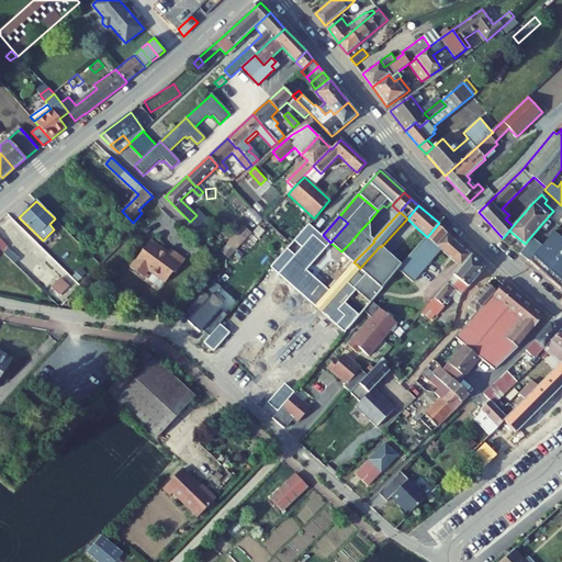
[(370,221),(361,229),(371,238),(370,221)]
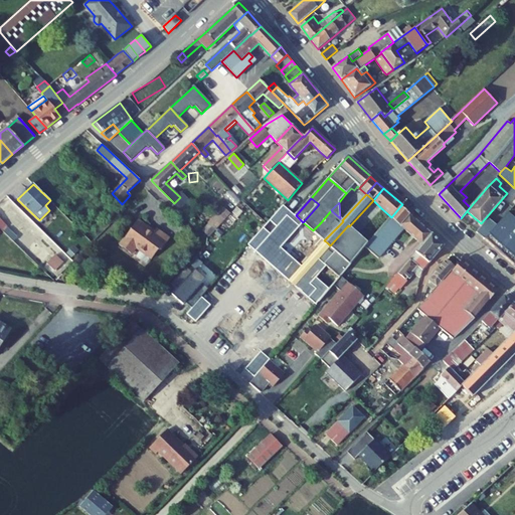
[(283,205),(270,220),(277,226),(270,234),(263,228),(248,244),(255,250),(289,280),(301,267),(287,252),(280,247),(283,244),(299,226),(303,222),(283,205)]
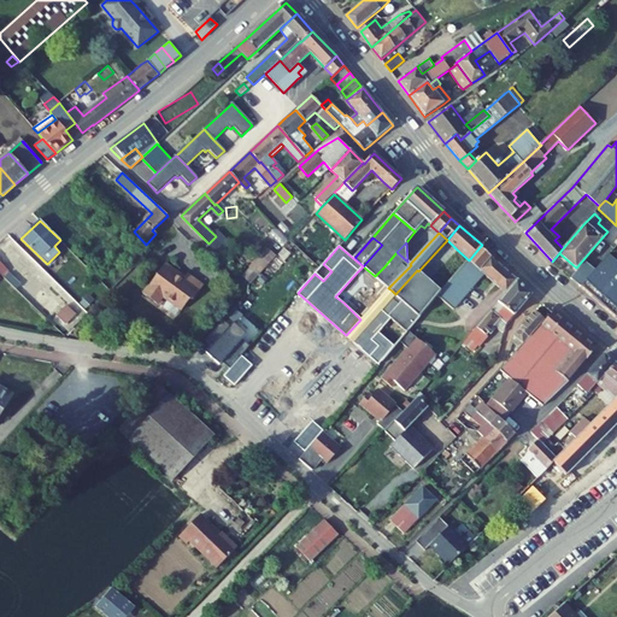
[(469,260),(441,292),(438,297),(453,310),(483,274),(499,288),(510,275),(480,247),(469,260)]
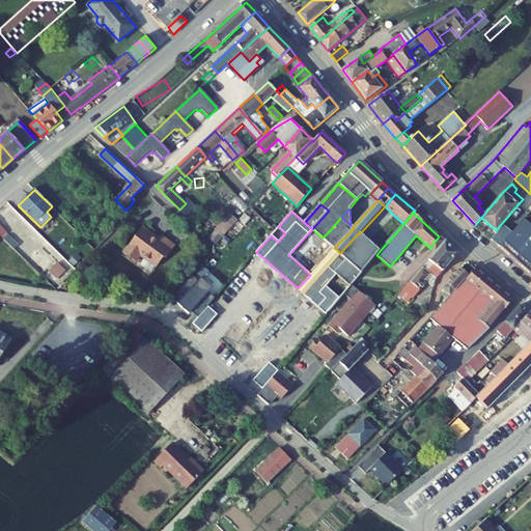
[(331,229),(323,238),(334,248),(354,228),(353,227),(351,225),(341,217),(331,229)]
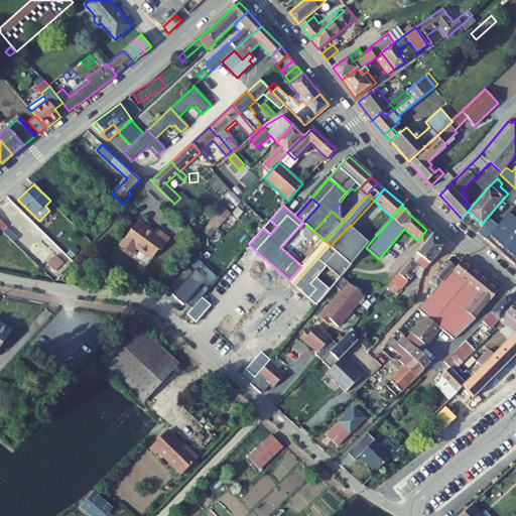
[(498,226),(486,240),(515,267),(515,265),(515,220),(509,214),(498,226)]
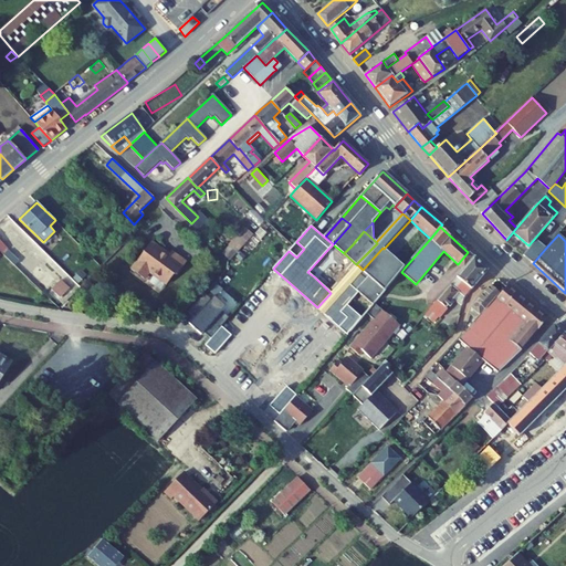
[(230,247),(237,252),(247,241),(240,236),(230,247)]
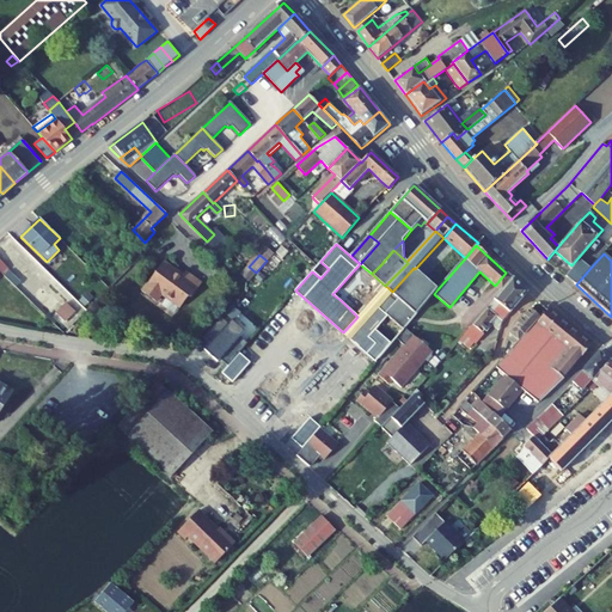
[(567,276),(576,285),(591,268),(581,259),(567,276)]
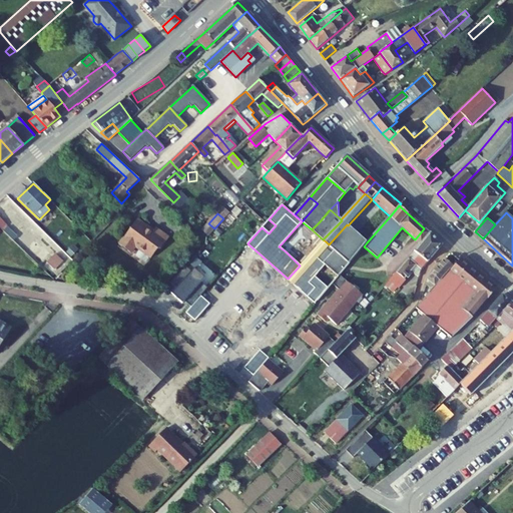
[(137,219),(119,243),(132,253),(136,246),(151,258),(157,249),(161,248),(169,237),(155,227),(151,232),(147,229),(148,227),(137,219)]
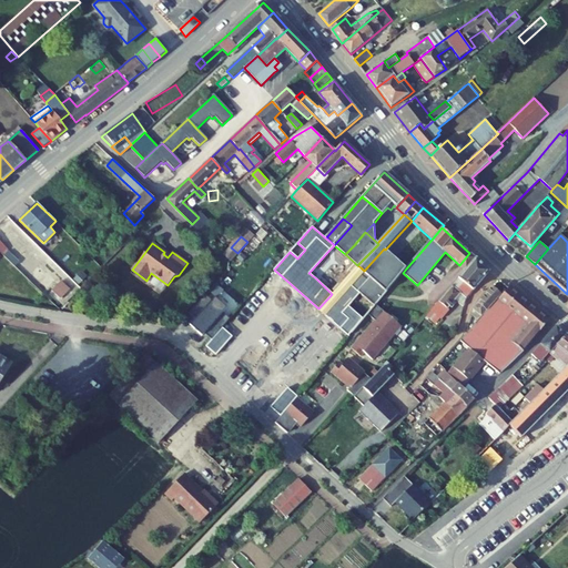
[(375,305),(403,273),(406,269),(385,250),(384,249),(364,271),(371,276),(358,291),(361,292),(375,305)]
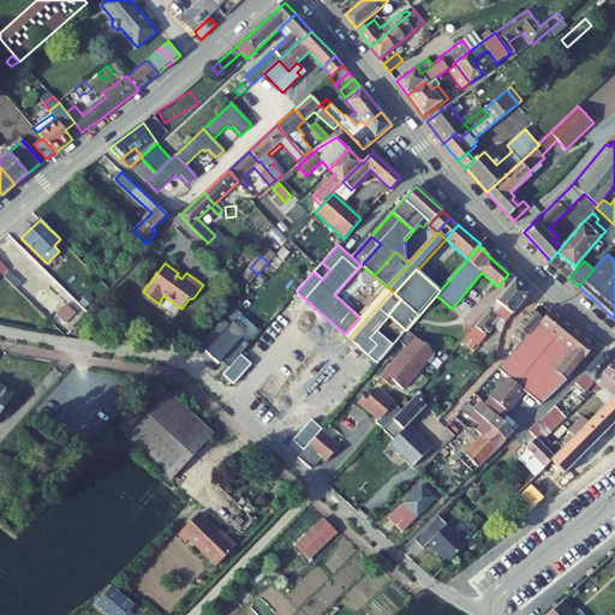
[(5,276),(17,288),(21,284),(9,273),(5,276)]
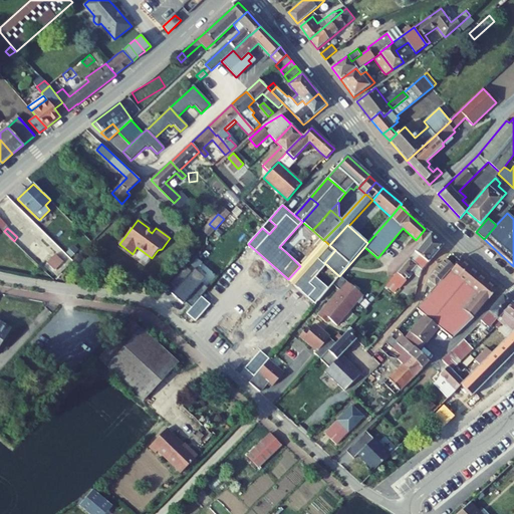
[(426,231),(425,229),(416,240),(417,241),(421,245),(430,234),(426,231)]
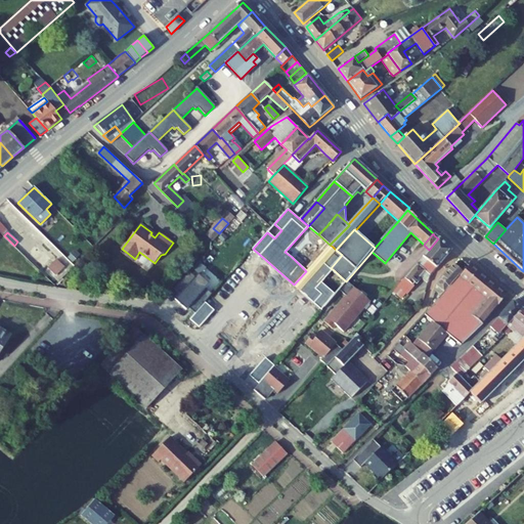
[(394,292),(402,299),(406,294),(407,295),(415,286),(413,286),(421,276),(425,271),(430,275),(450,251),(438,238),(429,250),(394,292)]
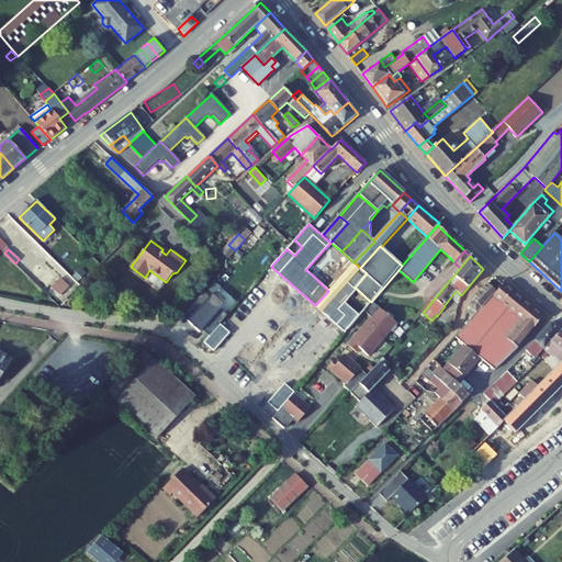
[(328,291),(315,305),(321,312),(347,282),(360,268),(353,262),(328,291)]
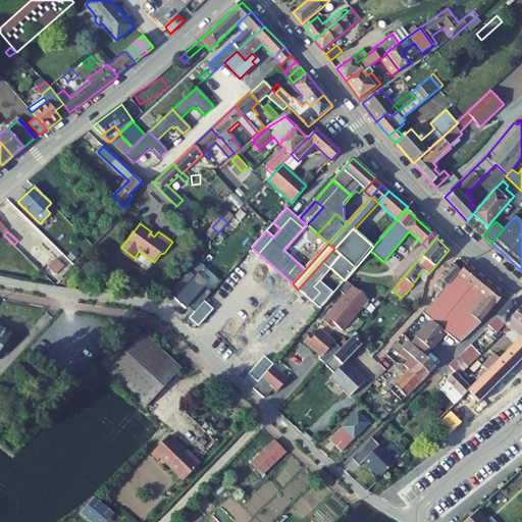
[(298,290),(313,301),(320,308),(333,294),(320,281),(331,268),(329,267),(341,254),(334,249),(322,262),(298,290)]
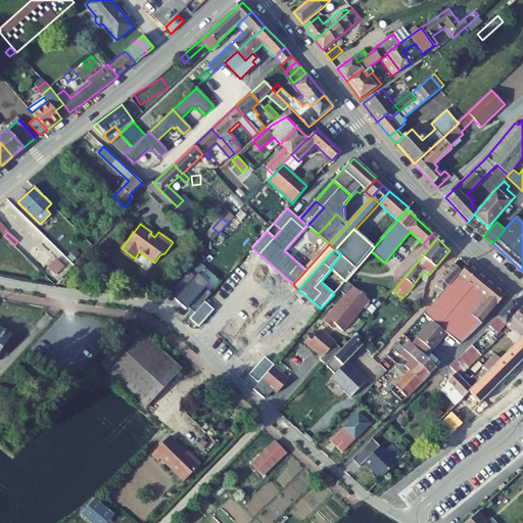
[(73,263),(80,254),(76,250),(67,257),(73,263)]
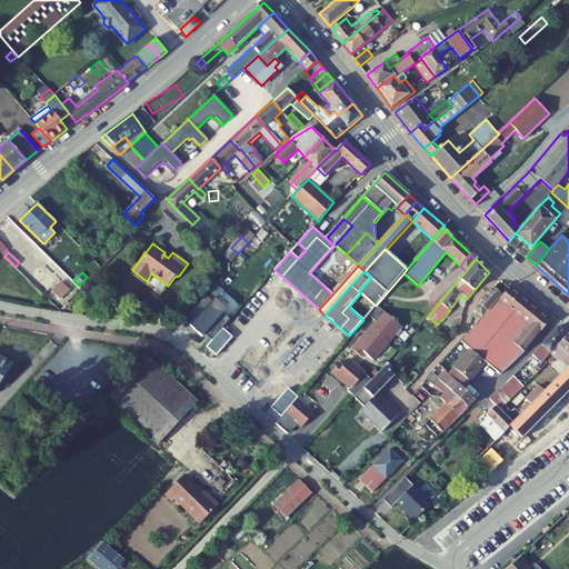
[(52,291),(61,299),(70,289),(61,281),(52,291)]
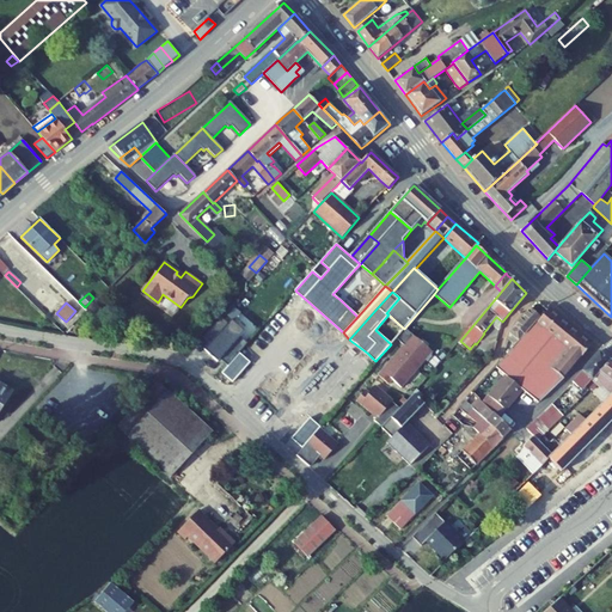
[(537,322),(537,320),(540,317),(531,308),(510,331),(508,338),(516,346),(537,322)]
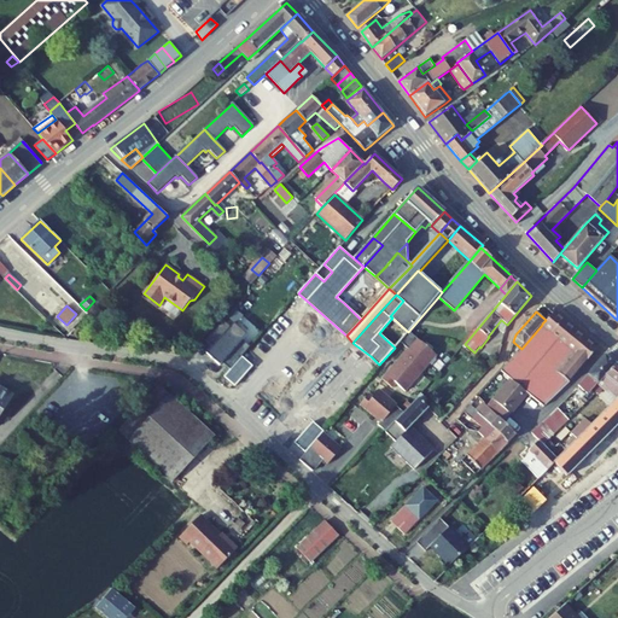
[(594,347),(554,313),(542,325),(522,349),(507,363),(501,372),(544,407),(570,383),(595,351),(594,347)]
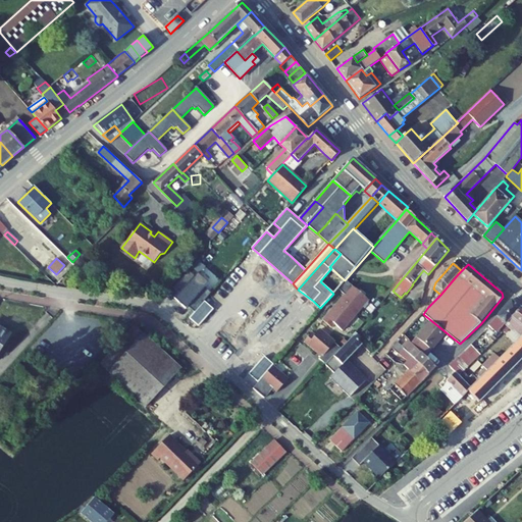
[(419,275),(426,281),(428,274),(423,270),(419,275)]
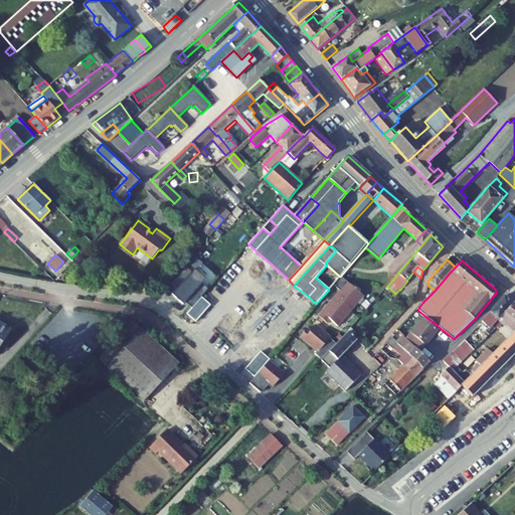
[(185,269),(170,285),(176,291),(171,296),(182,306),(184,304),(191,309),(202,298),(207,291),(201,284),(204,280),(193,271),(191,274),(185,269)]
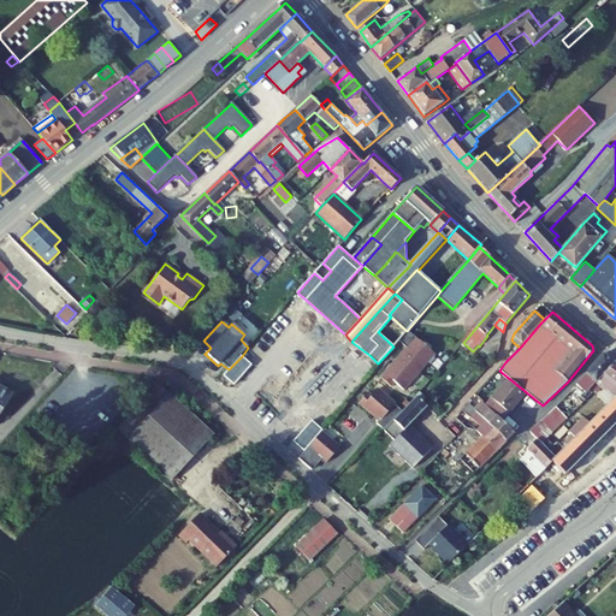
[(403,344),(412,335),(407,331),(400,341),(403,344)]
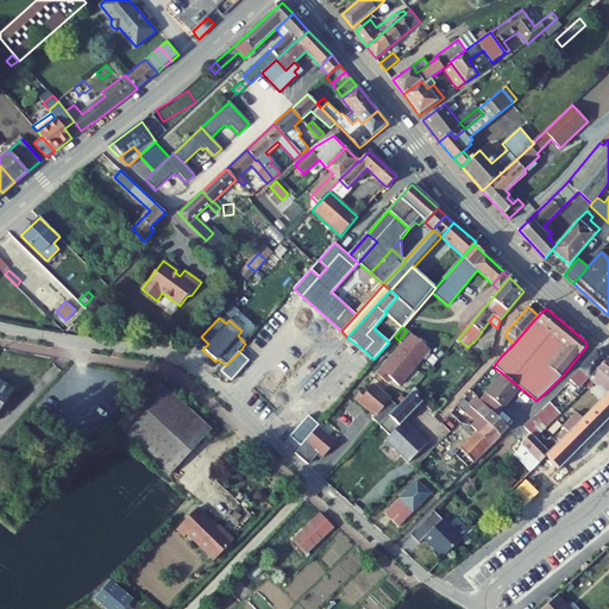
[(400,355),(415,368),(431,350),(410,333),(407,331),(399,340),(406,346),(400,355)]
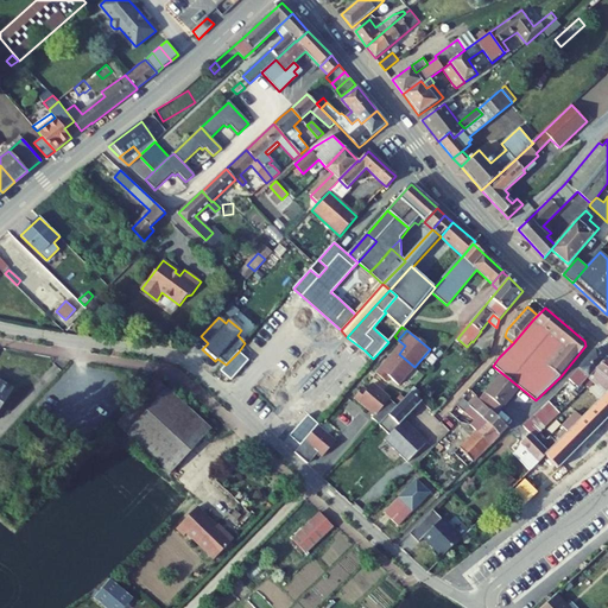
[(574,397),(575,398),(587,386),(584,384),(586,382),(589,379),(588,378),(607,359),(595,349),(577,371),(569,380),(570,381),(568,384),(568,387),(574,392),(570,394),(574,397)]
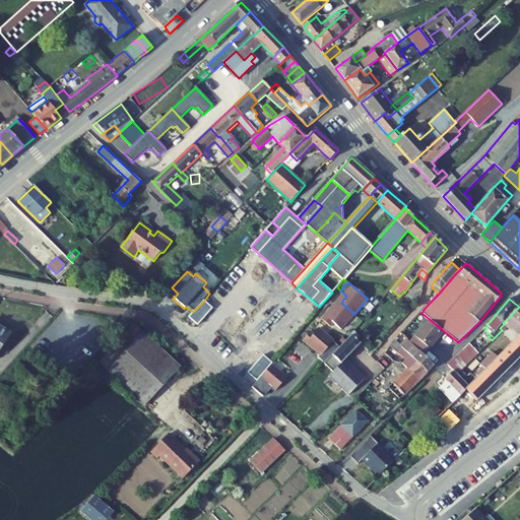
[(212,309),(204,301),(193,312),(189,317),(197,325),(202,319),(212,309)]
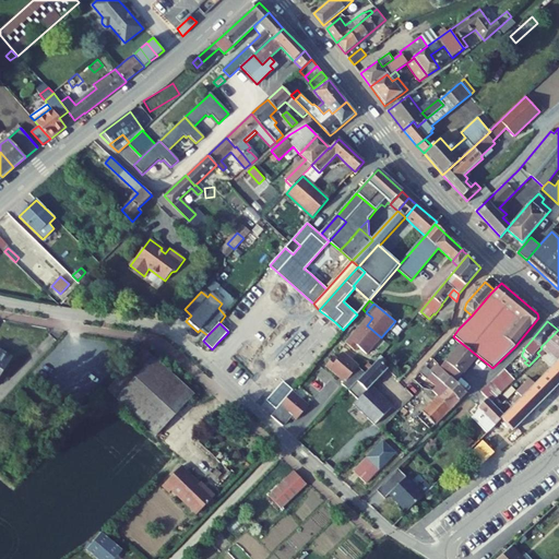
[(367,354),(381,337),(367,325),(360,332),(357,330),(346,343),(356,351),(359,347),(367,354)]
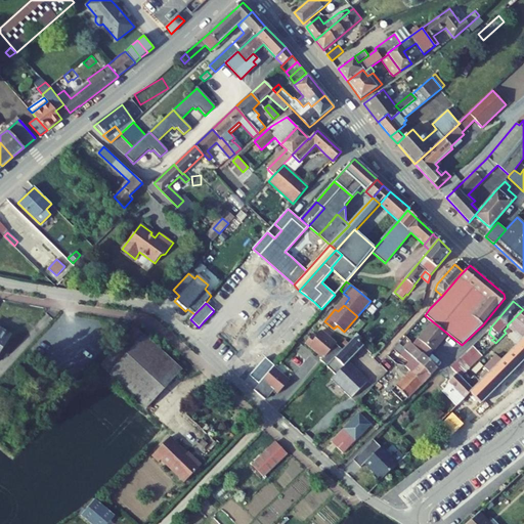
[(508,326),(512,330),(513,328),(518,322),(521,325),(516,331),(515,332),(523,339),(523,338),(523,309),(507,325),(508,326)]
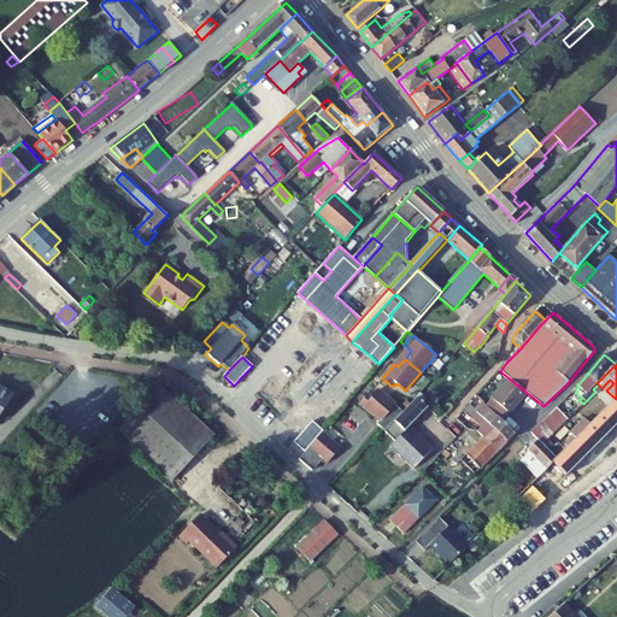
[(492,399),(510,415),(516,406),(515,405),(518,400),(519,401),(527,394),(509,378),(492,399)]
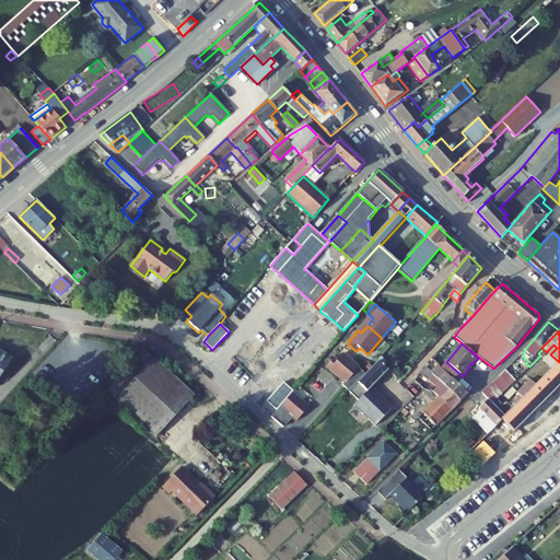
[(117,398),(154,358),(144,349),(107,389),(117,398)]
